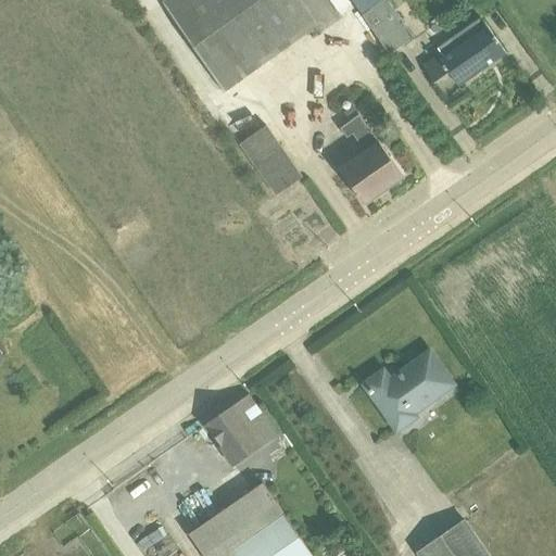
[(301,0),(166,0),(162,3),(226,93),(320,27),(301,0)]
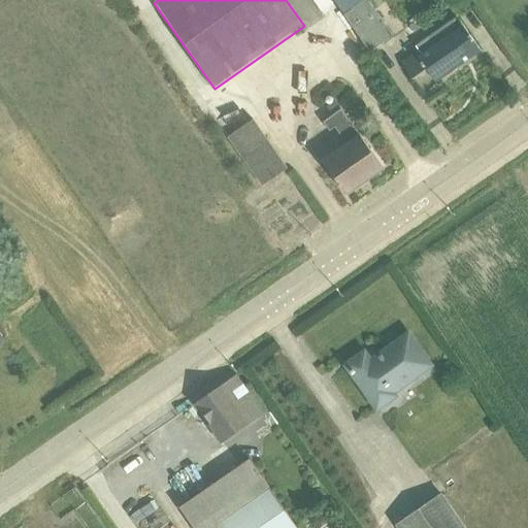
[(367,0),(334,0),(371,53),(394,36),(367,0)]
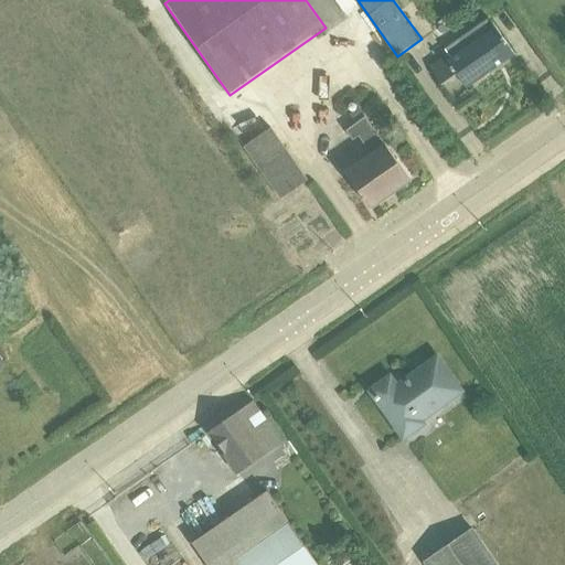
[(448,54),(429,67),(443,86),(457,75),(467,89),(515,55),(489,19),(445,50),(448,54)]
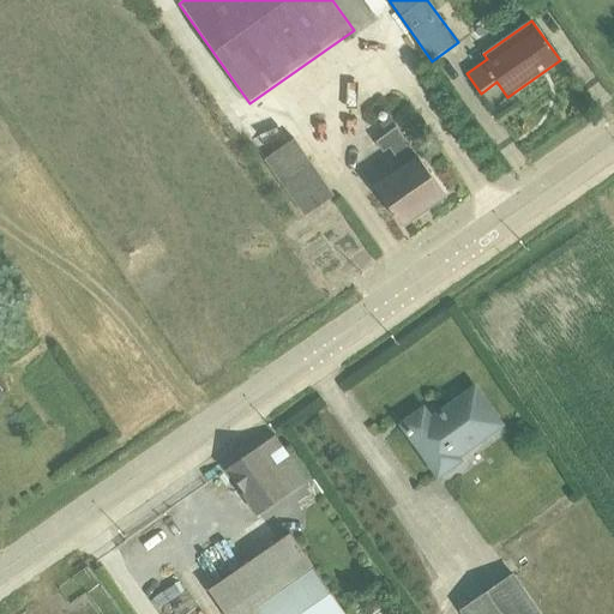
[(403,168),(375,187),(404,228),(447,198),(397,128),(375,144),(384,154),(390,149),(403,168)]
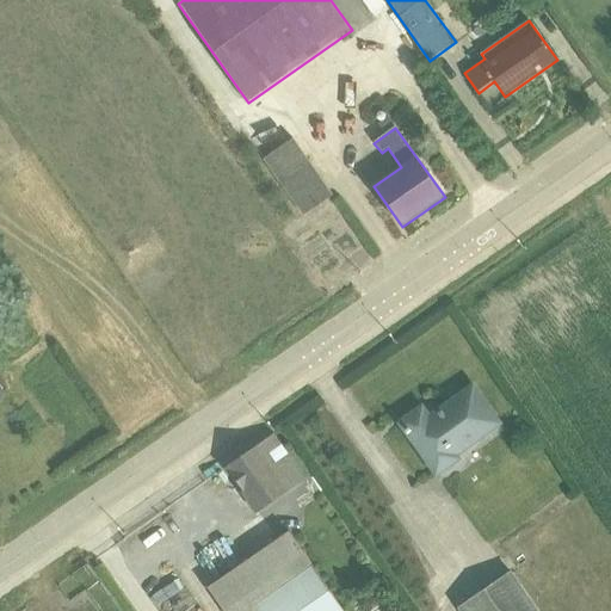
[(294,140),(264,160),(304,216),(333,196),(294,140)]
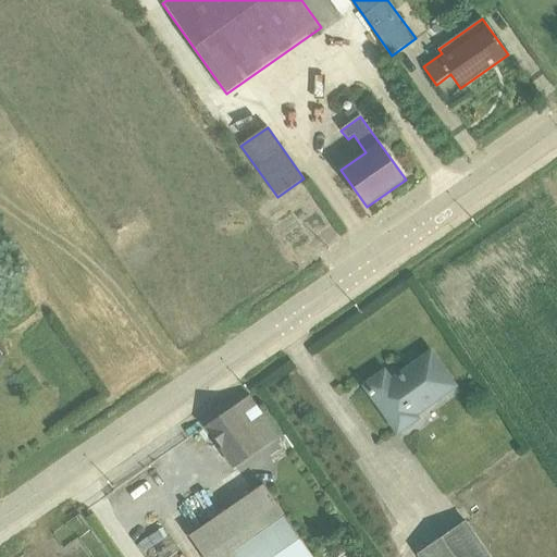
[(385,373),(366,386),(400,434),(421,419),(419,416),(457,388),(432,354),(392,382),(385,373)]
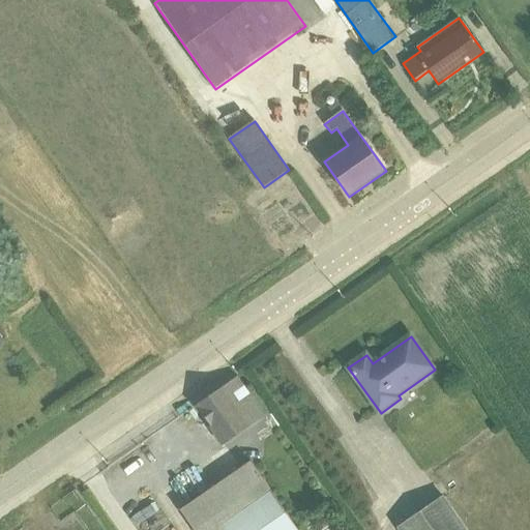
[(238,377),(197,406),(211,427),(209,429),(223,446),(266,416),(238,377)]
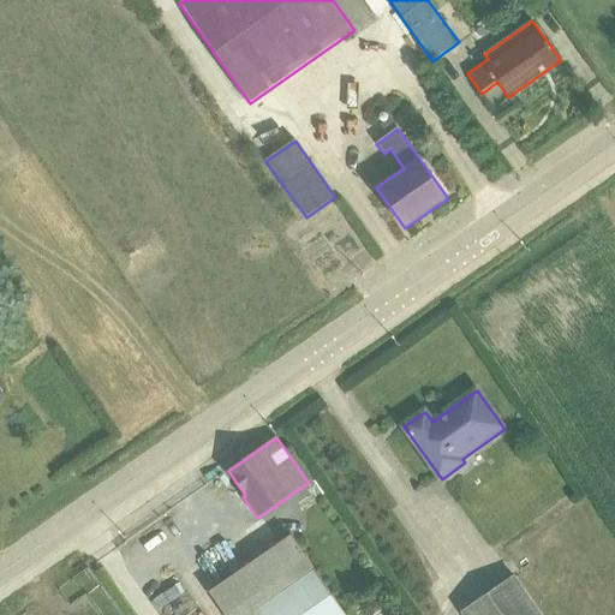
[(346,614),(292,536),(210,592),(226,614),(346,614)]
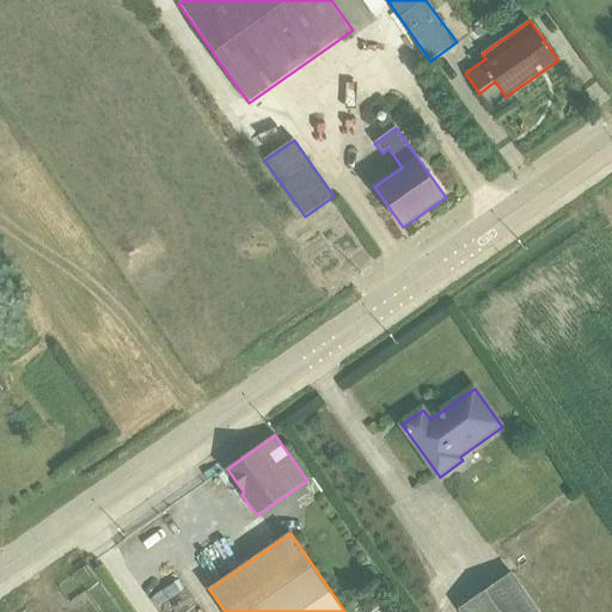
[(212,536),(188,552),(203,574),(227,557),(212,536)]
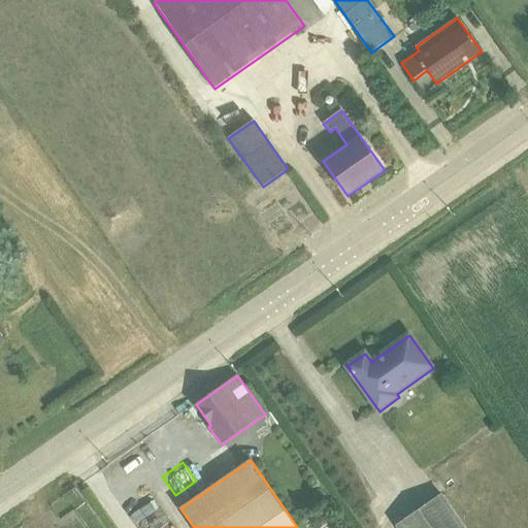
[(465,527),(442,494),(396,526),(397,527),(465,527)]
